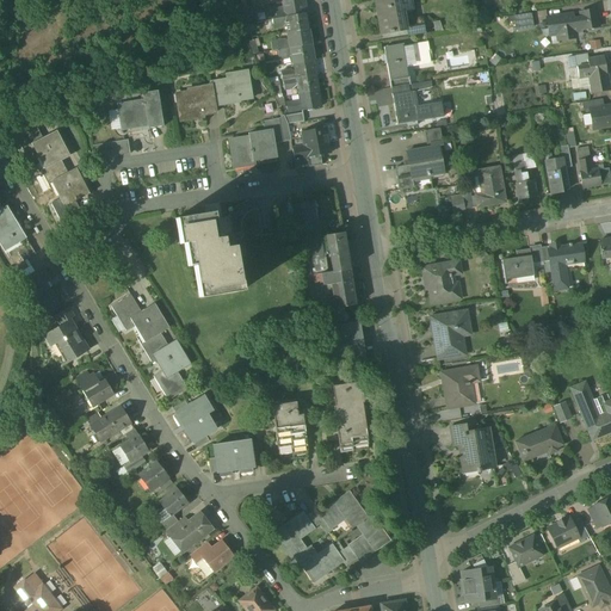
[(302,0),(290,0),(283,1),(284,11),(285,17),(306,14),(302,0)]
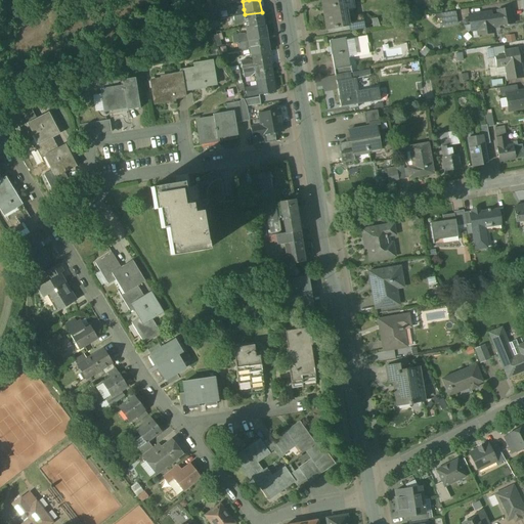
[(351,0),(328,0),(323,1),(329,30),(347,27),(344,10),(353,8),(351,0)]
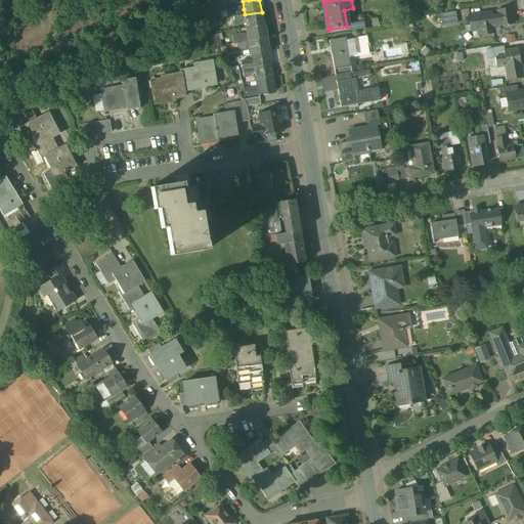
[(239,7),(231,8),(233,16),(245,14),(244,9),(239,7)]
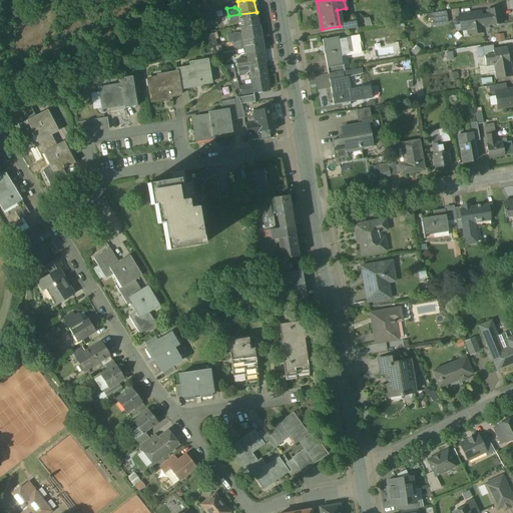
[(500,8),(486,10),(487,15),(481,16),(483,27),(503,23),(500,8)]
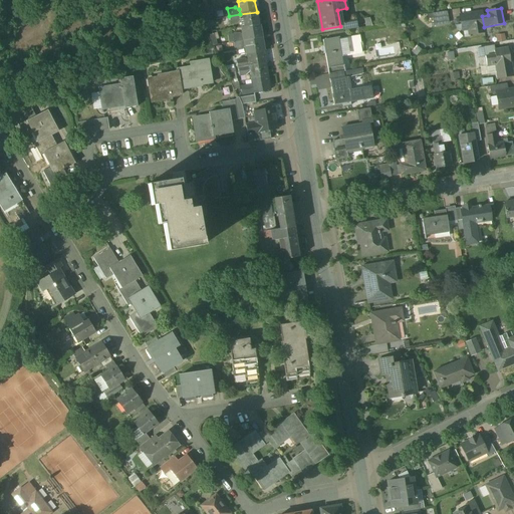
[(447,11),(432,13),(434,25),(449,23),(447,11)]
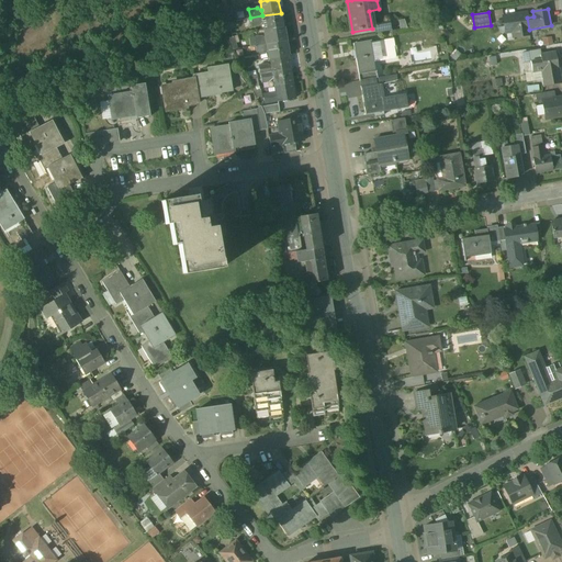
[(281,13),(262,15),(263,22),(265,30),(283,26),(281,13)]
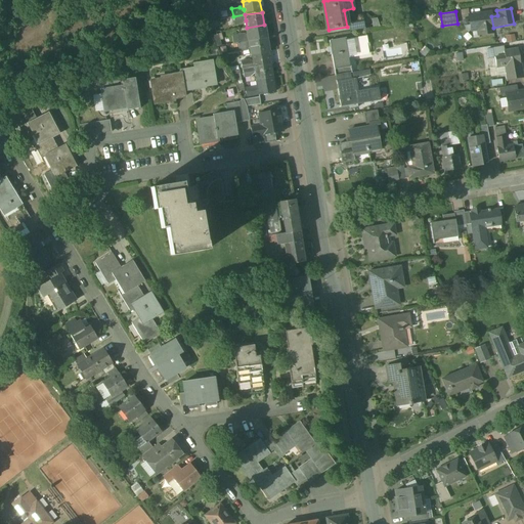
[(490,12),(469,16),(472,31),(478,30),(479,35),(493,33),(493,28),(491,16),(490,12)]
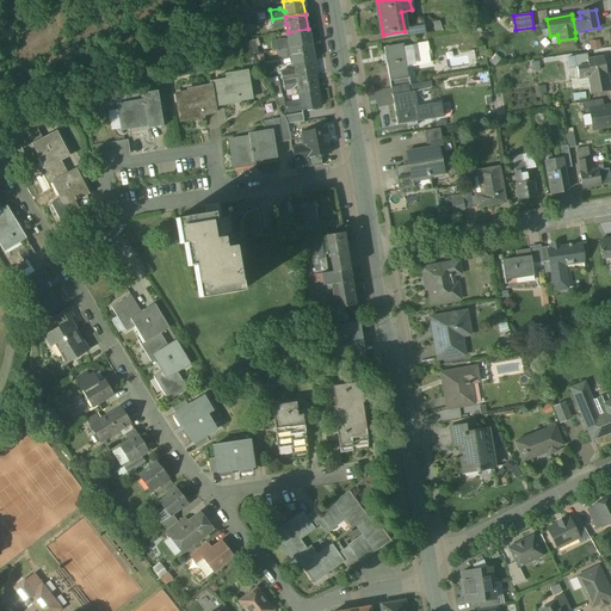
[(285,17),(272,19),(273,29),(282,28),(287,24),(285,17)]
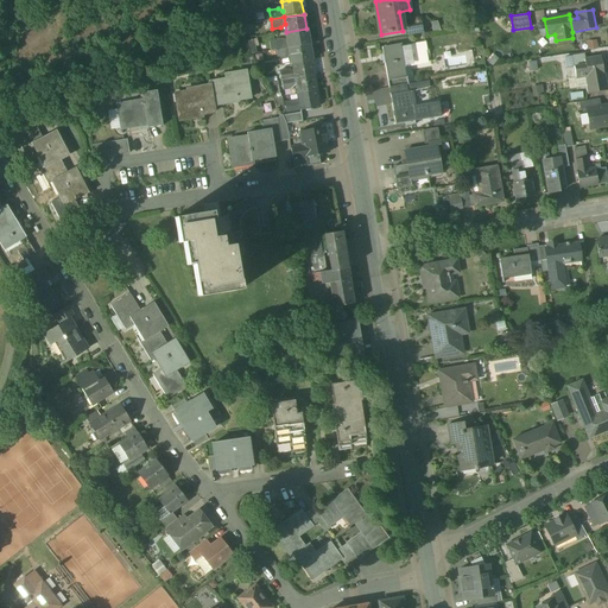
[(422,25),(405,27),(406,37),(424,33),(422,25)]
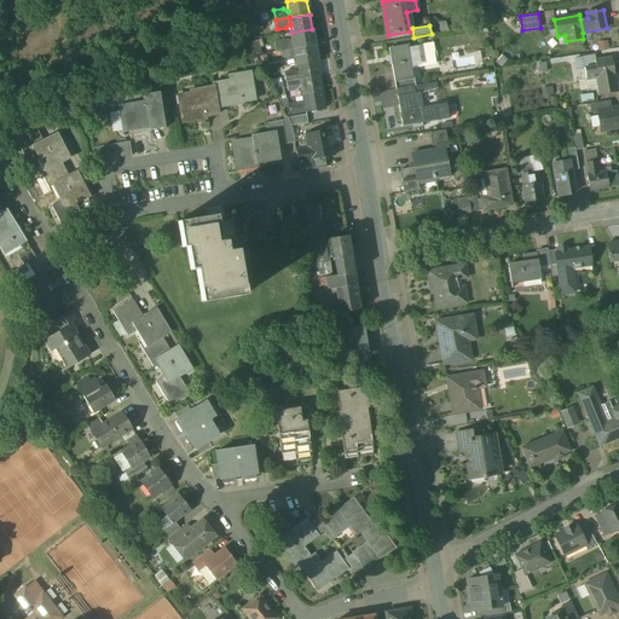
[(312,29),(291,33),(294,44),(294,48),(314,46),(312,29)]
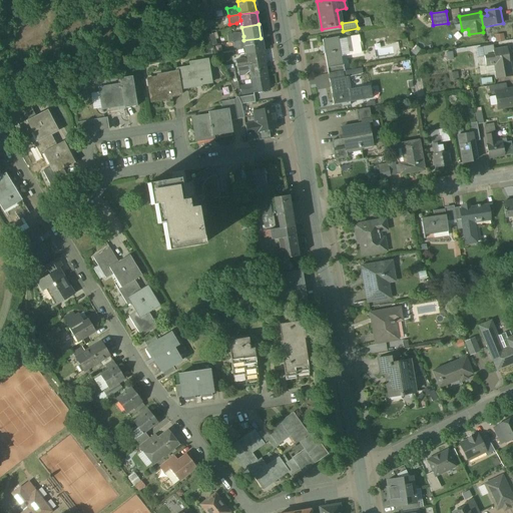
[(238,33),(231,34),(232,42),(243,40),(243,36),(238,33)]
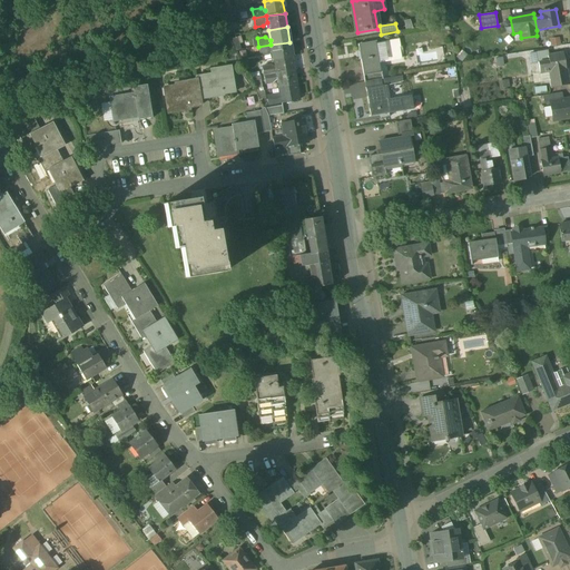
[(399,40),(359,47),(364,76),(381,72),(379,62),(402,58),(399,40)]
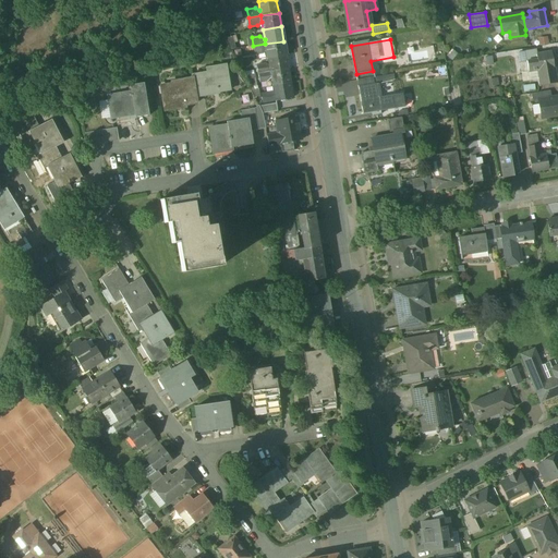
[(283,41),(265,44),(266,49),(268,58),(286,55),(283,41)]
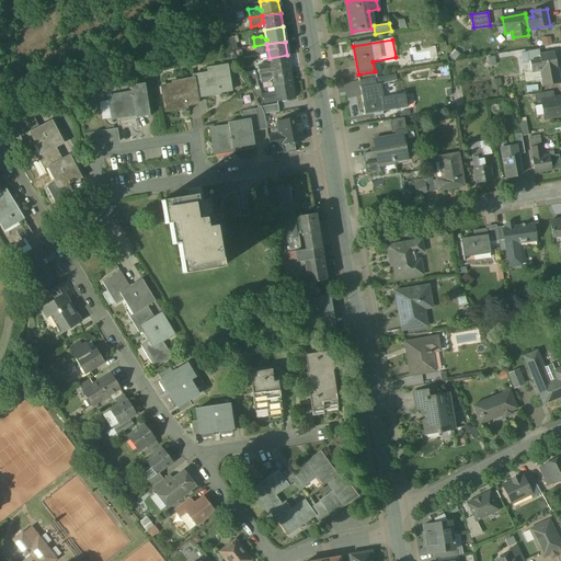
[(266,44),(254,46),(255,54),(264,53),(267,49),(266,44)]
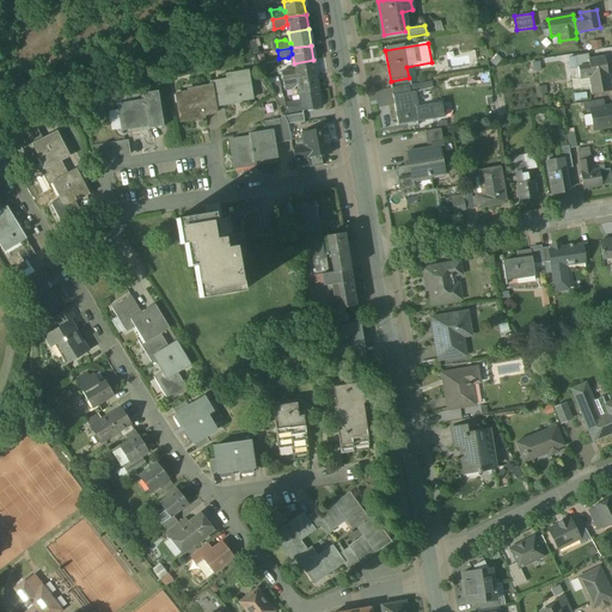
[(605,56),(589,59),(588,54),(575,56),(577,67),(577,68),(580,79),(591,77),(593,93),(610,90),(607,74),(605,56)]
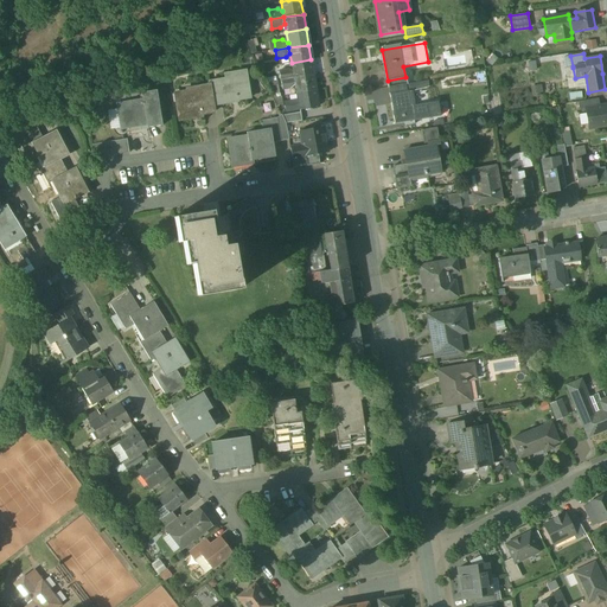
[(311,59),(292,63),(293,72),(294,78),(313,75),(311,59)]
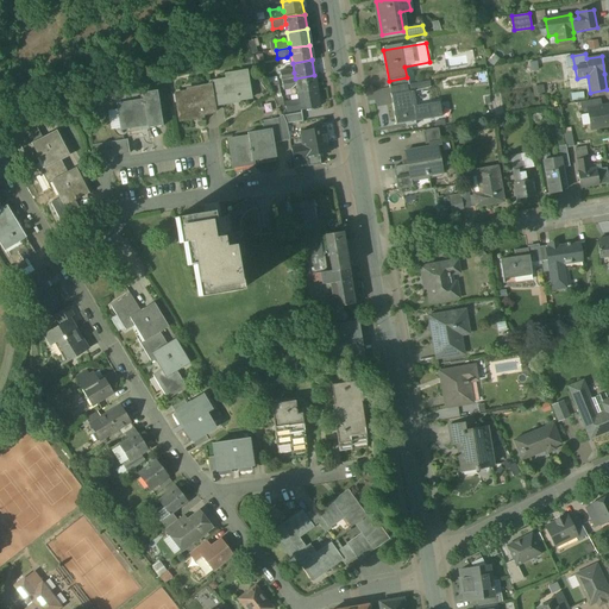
[(288,70),(280,71),(281,81),(295,79),(294,73),(288,70)]
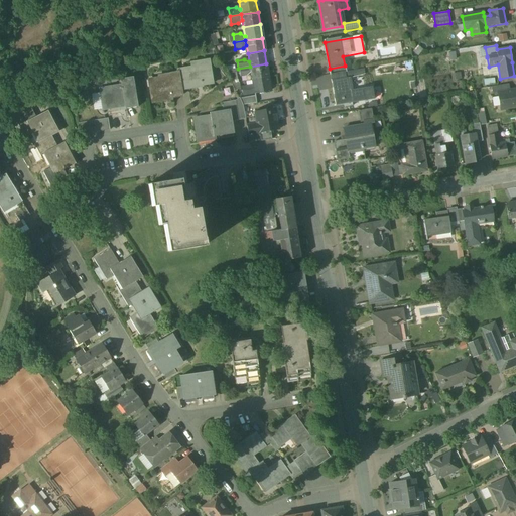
[(199,67),(178,70),(178,73),(181,90),(196,87),(196,86),(213,83),(209,60),(198,62),(199,67)]
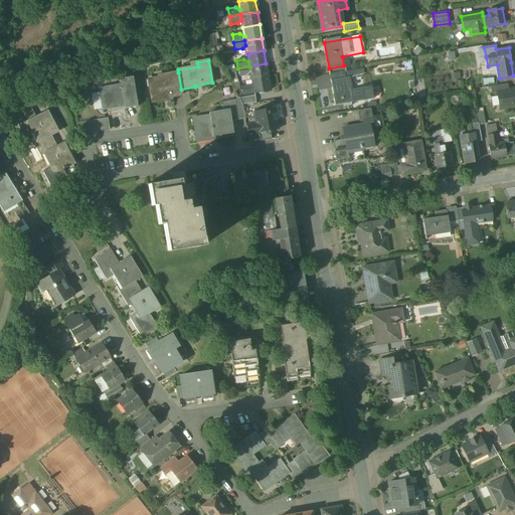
[(266,63),(249,66),(250,71),(251,78),(268,75),(266,63)]
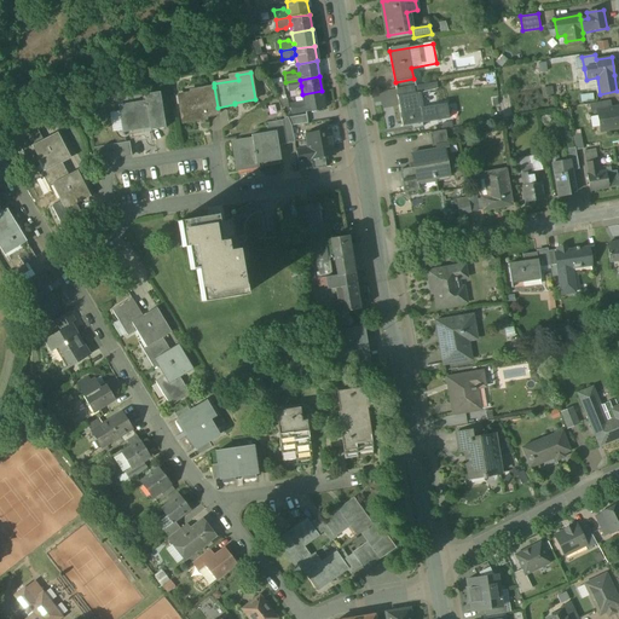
[(415,86),(414,79),(395,82),(397,90),(415,86)]
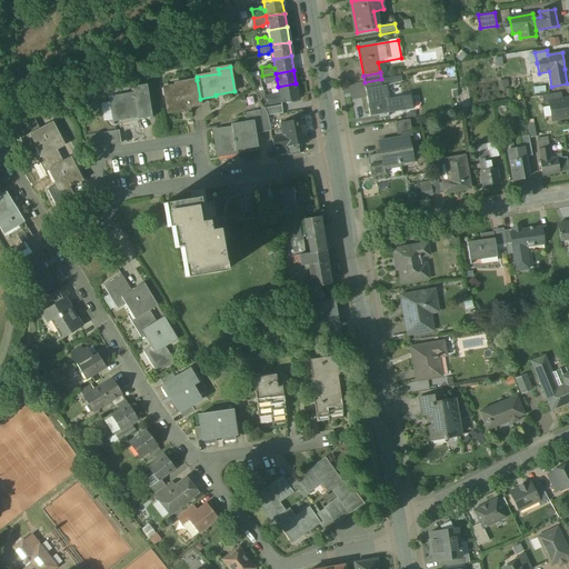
[(276,73),(262,76),(265,83),(272,82),(277,79),(276,73)]
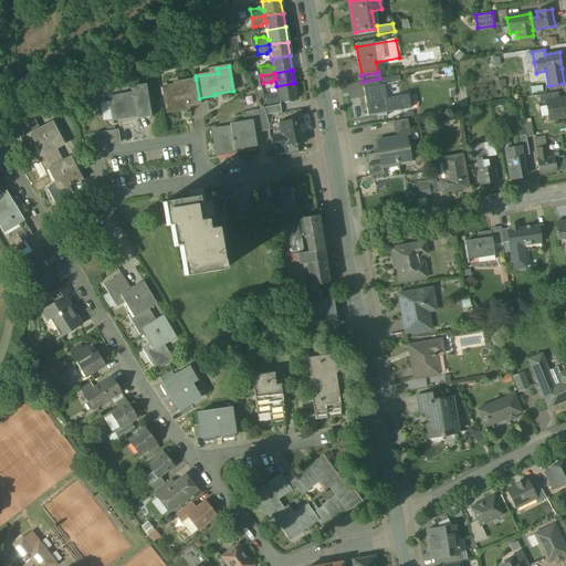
[(363,82),(364,88),(376,86),(378,100),(387,98),(385,85),(400,82),(399,75),(379,79),(363,82)]
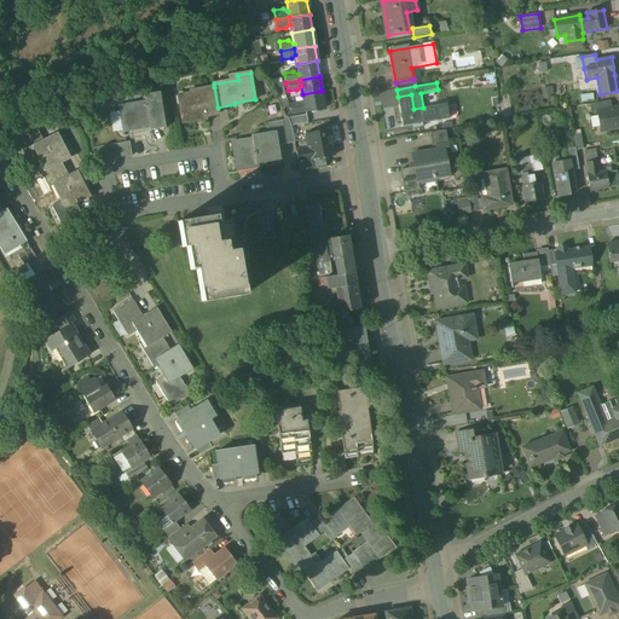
[(201,93),(191,96),(191,93),(178,94),(183,122),(195,121),(195,117),(206,116),(206,117),(219,115),(218,108),(214,87),(201,90),(201,93)]
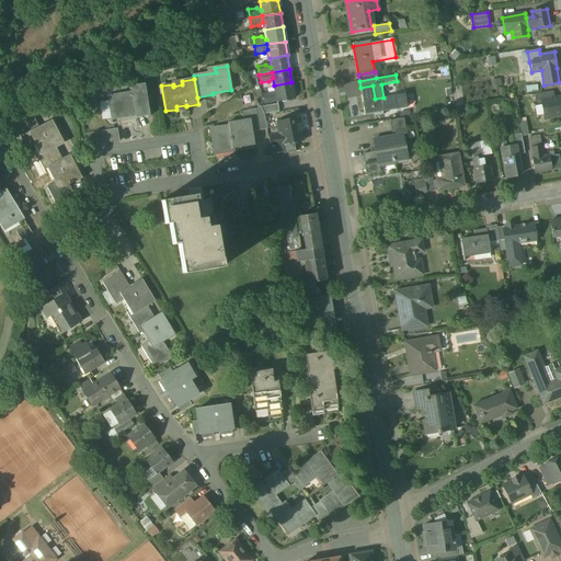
[(292,82),(274,86),(275,92),(276,101),(295,98),(292,82)]
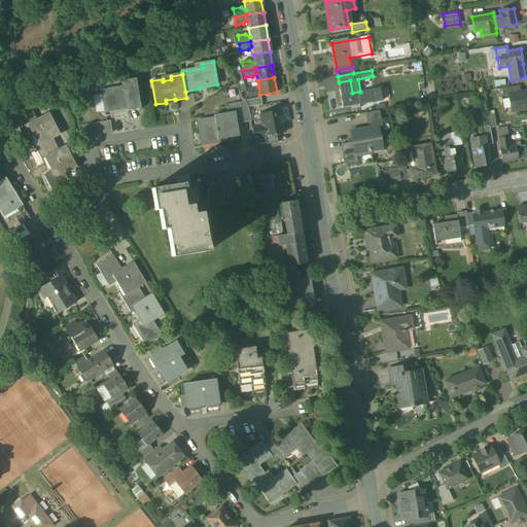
[(117,86),(120,109),(127,108),(126,98),(139,96),(136,78),(123,80),(124,86),(117,86)]
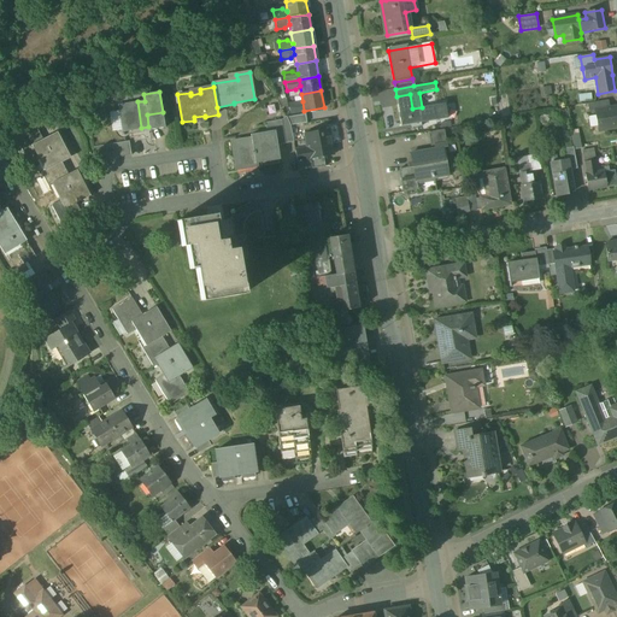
[(422,107),(412,109),(410,94),(397,97),(401,125),(421,123),(448,118),(445,104),(422,107)]
